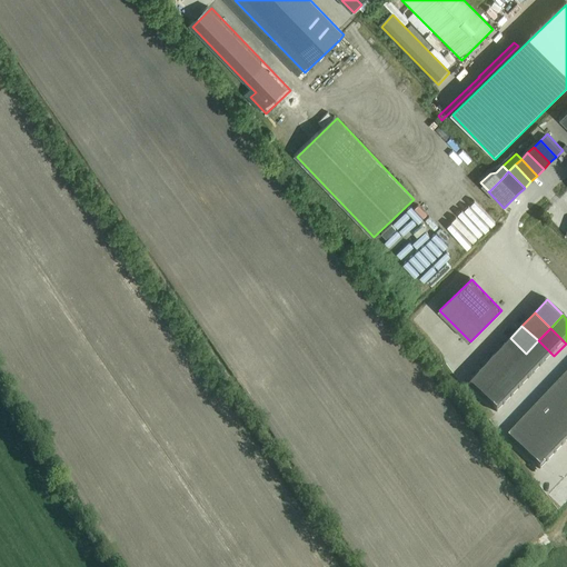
[(526,354),(510,338),(498,351),(514,367),(526,354)]
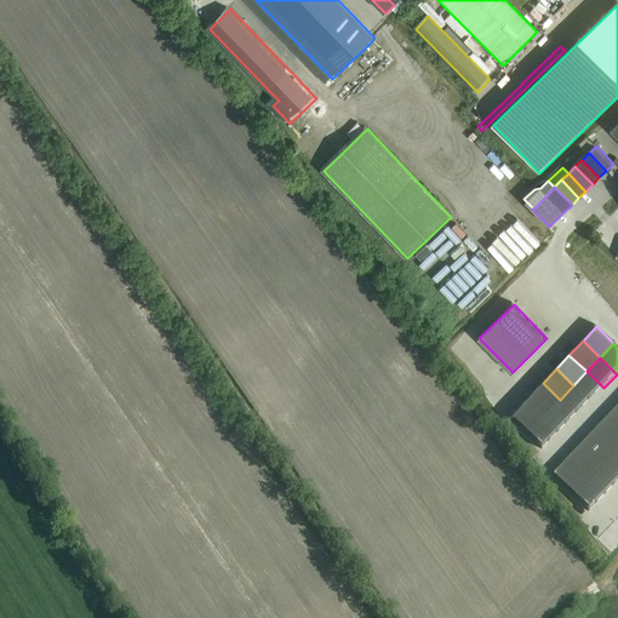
[(591,402),(604,388),(587,371),(573,385),(591,402)]
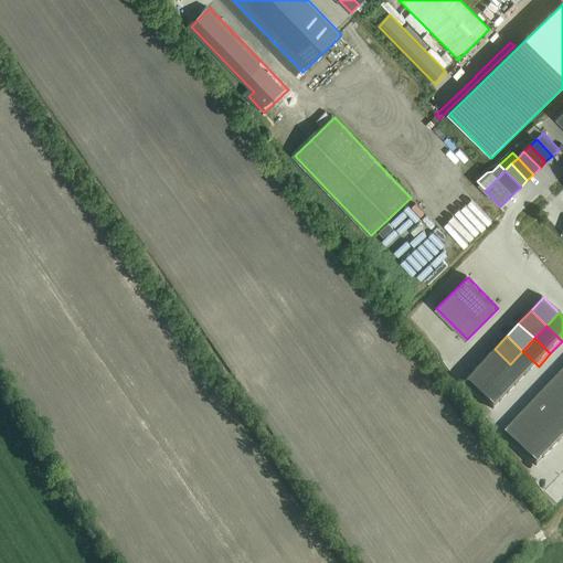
[(510,364),(495,349),(482,361),(498,376),(510,364)]
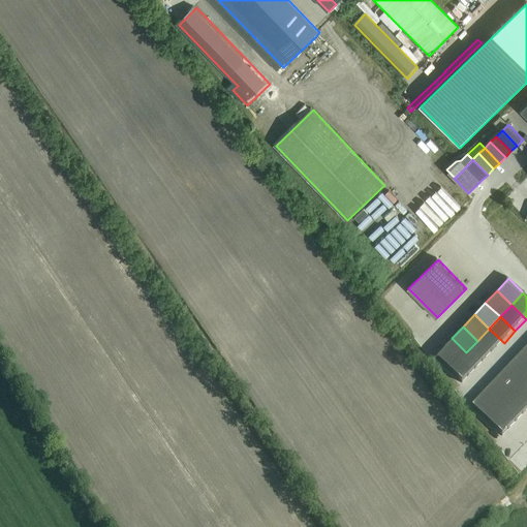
[(492,354),(504,343),(489,329),(477,341),(492,354)]
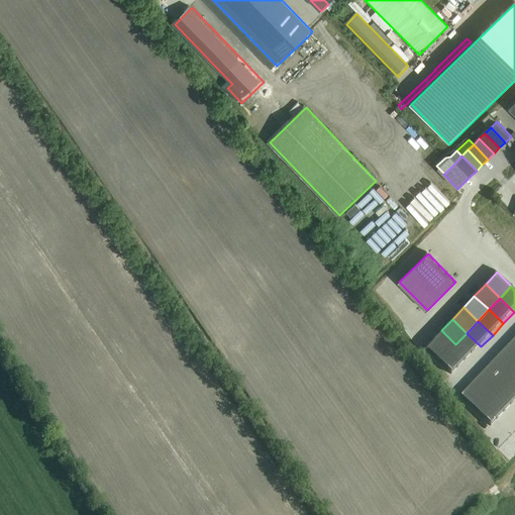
[(455,344),(441,330),(435,336),(449,350),(455,344)]
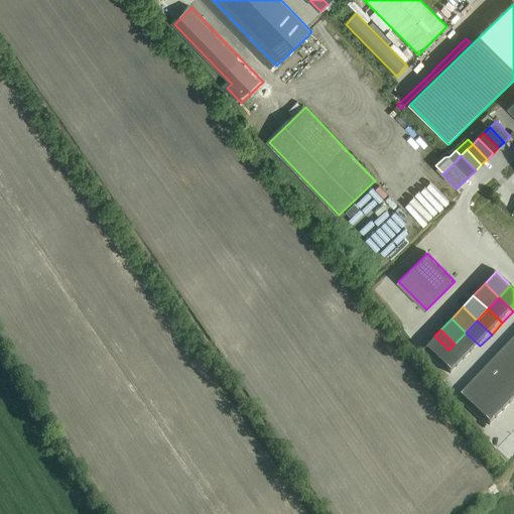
[(469,358),(480,346),(466,333),(455,344),(469,358)]
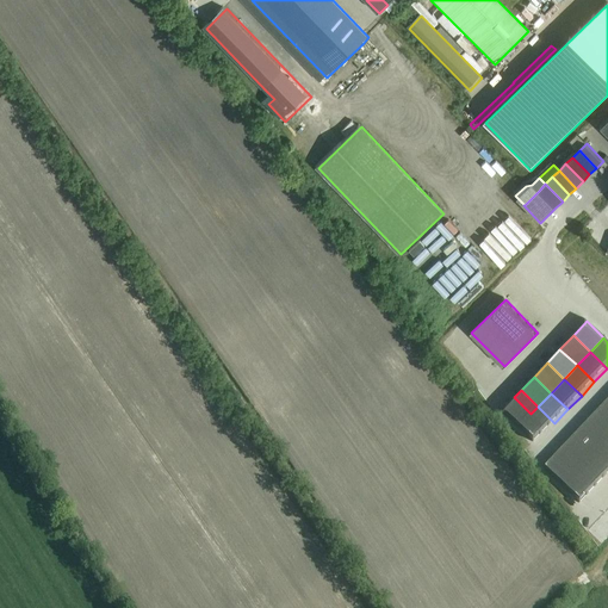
[(531,414),(514,397),(507,404),(525,421),(531,414)]
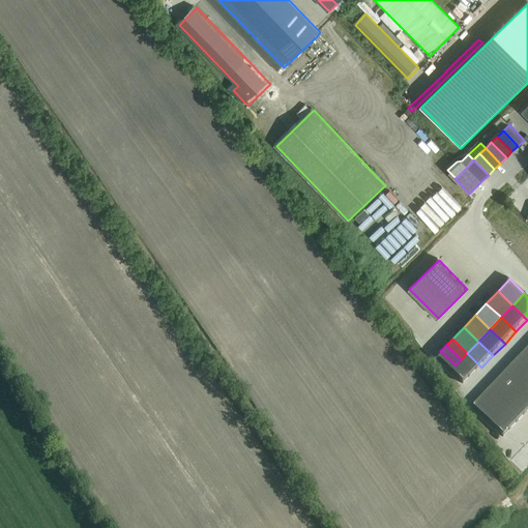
[(456,365),(440,351),(435,357),(449,372),(456,365)]
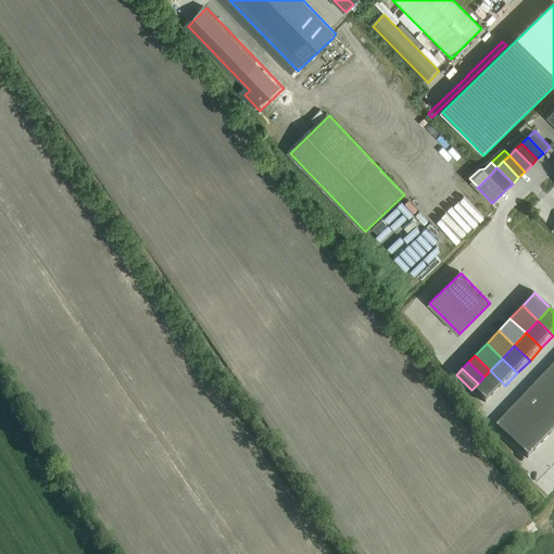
[(500,392),(505,386),(490,370),(483,377),(500,392)]
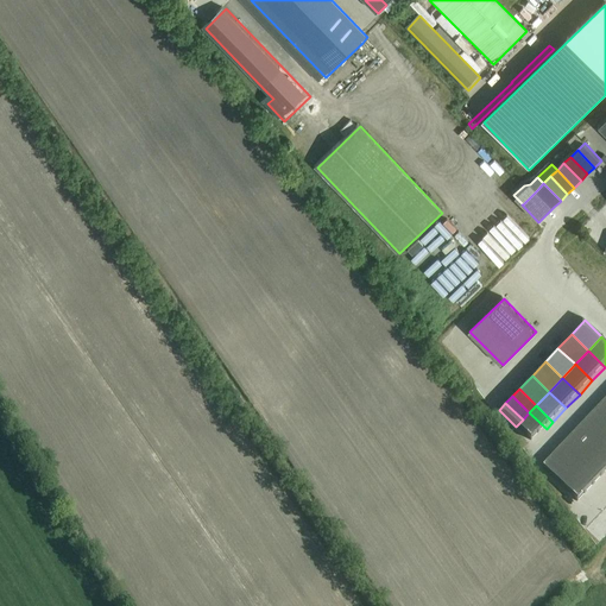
[(605,410),(604,409),(591,423),(605,437),(605,410)]
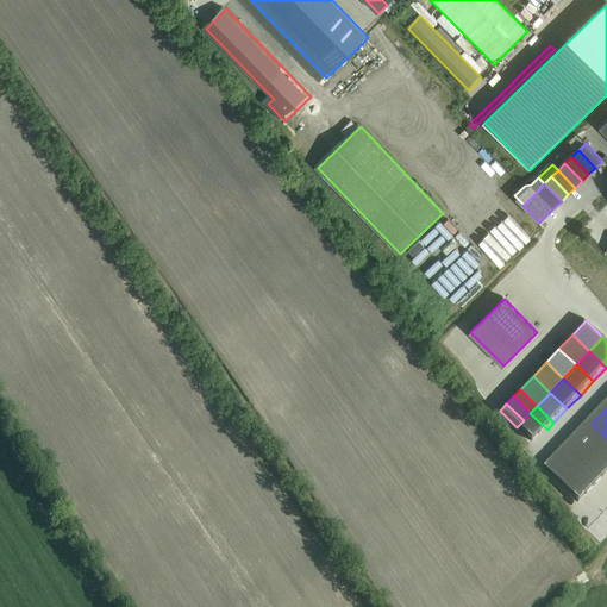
[(540,436),(548,430),(530,413),(524,420),(540,436)]
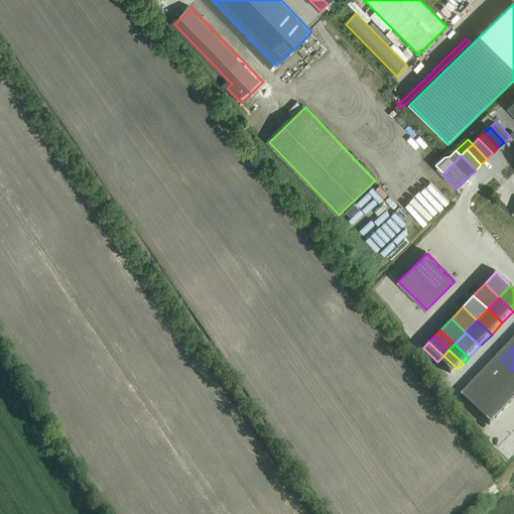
[(453,375),(458,369),(443,356),(437,362),(453,375)]
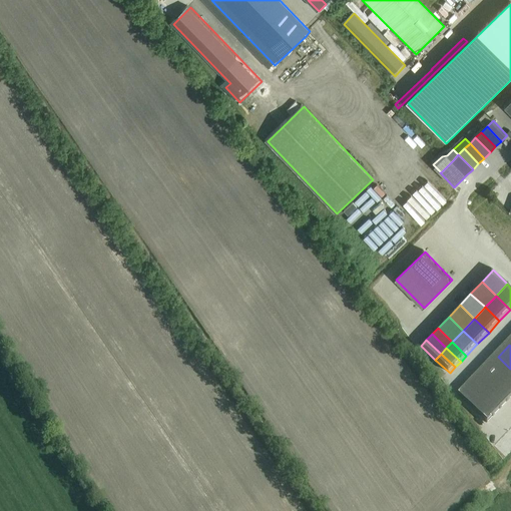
[(510,369),(498,357),(487,369),(501,382),(510,373),(510,369)]
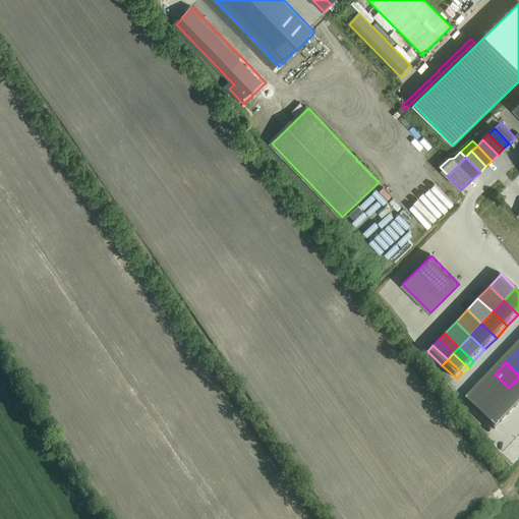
[(509,388),(495,375),(483,386),(498,400),(509,388)]
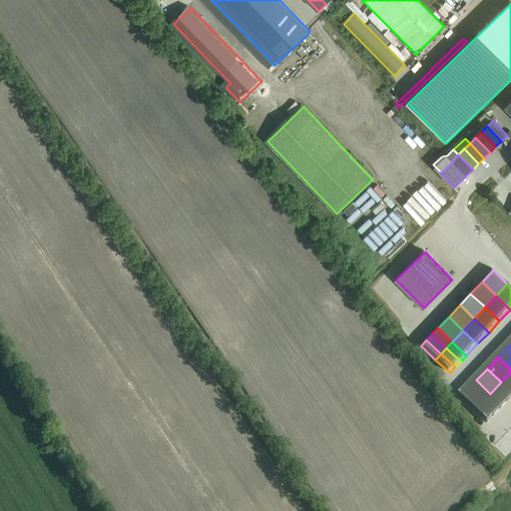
[(510,373),(501,382),(510,391),(510,373)]
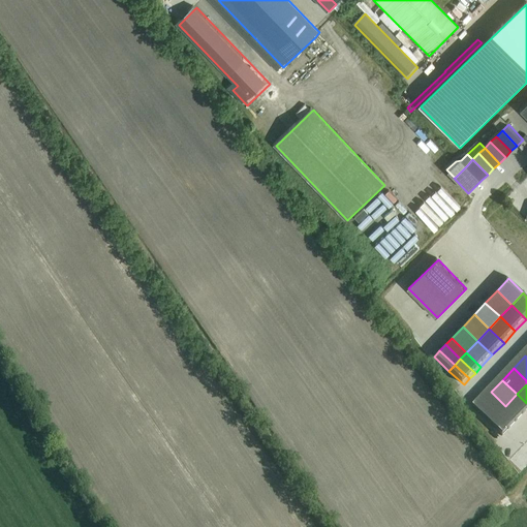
[(505,406),(491,392),(485,398),(500,412),(505,406)]
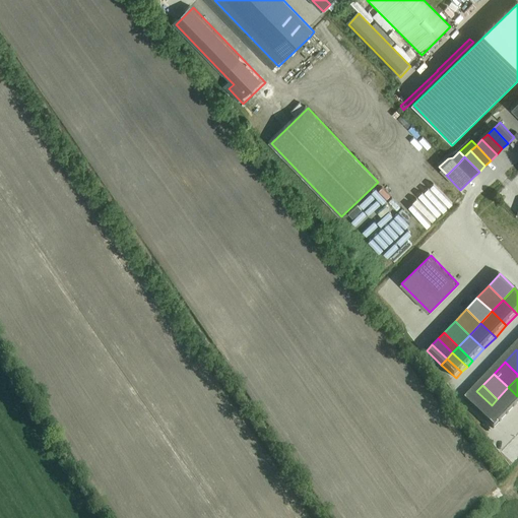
[(512,413),(517,406),(517,396),(508,387),(497,399),(512,413)]
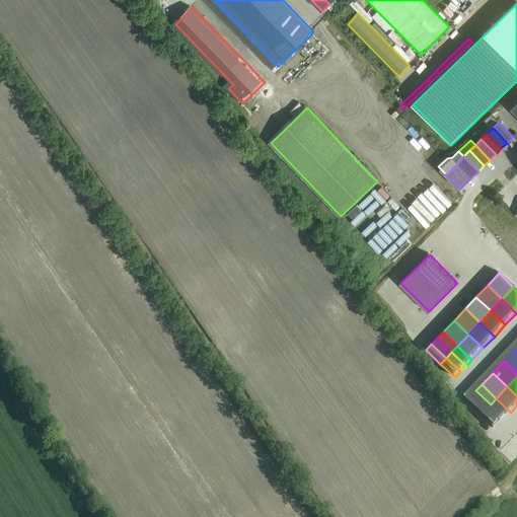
[(491,404),(475,390),(470,396),(485,410),(491,404)]
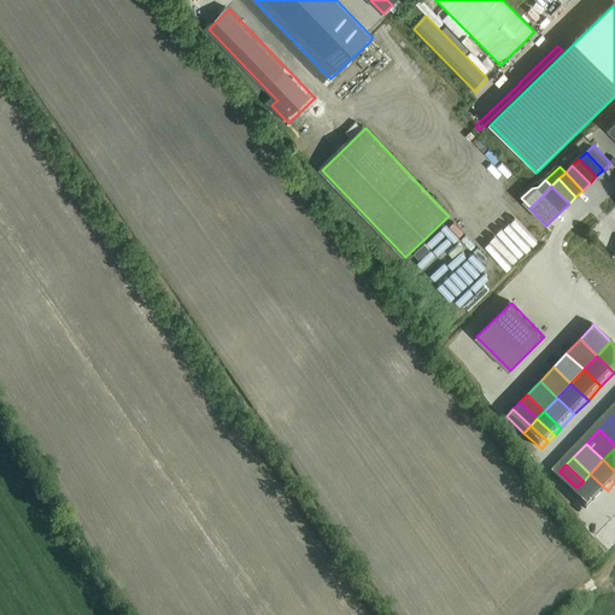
[(577,487),(560,472),(552,479),(570,495),(577,487)]
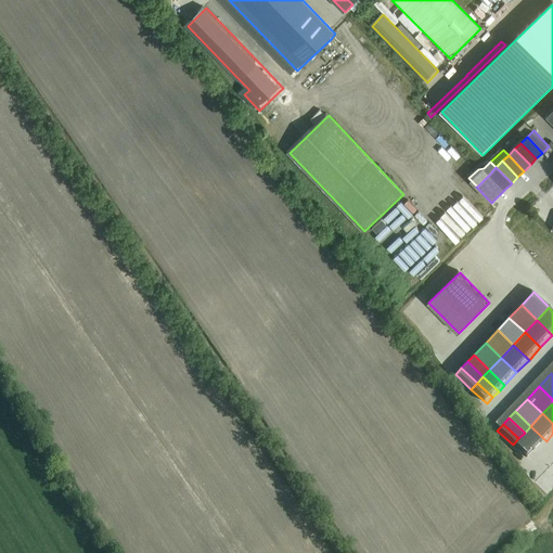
[(540,447),(547,441),(530,426),(525,433),(540,447)]
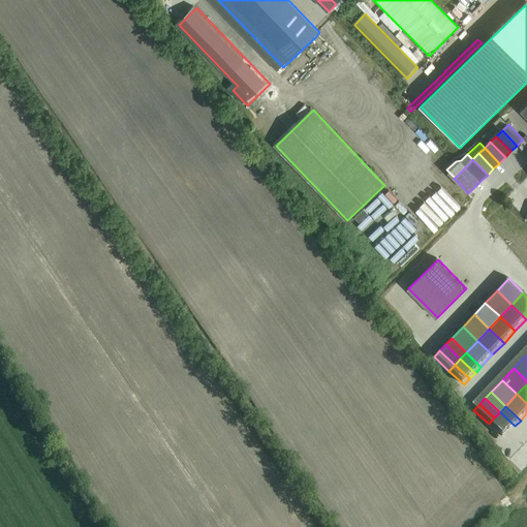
[(509,432),(515,426),(500,412),(494,417),(509,432)]
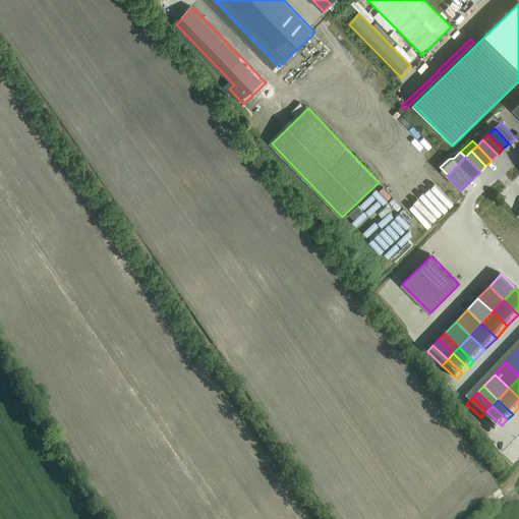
[(496,431),(502,425),(486,411),(481,417),(496,431)]
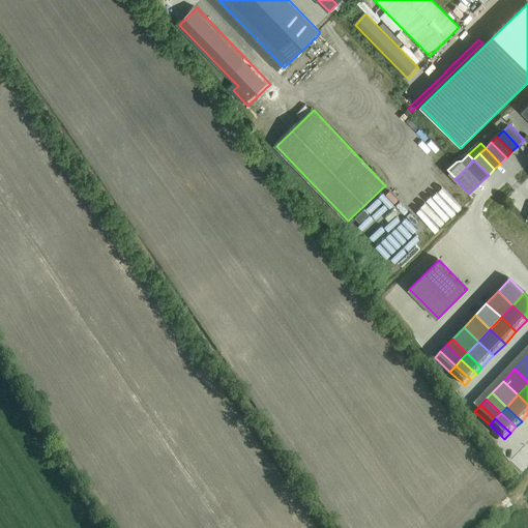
[(527,464),(520,457),(514,464),(525,475),(527,472),(527,464)]
